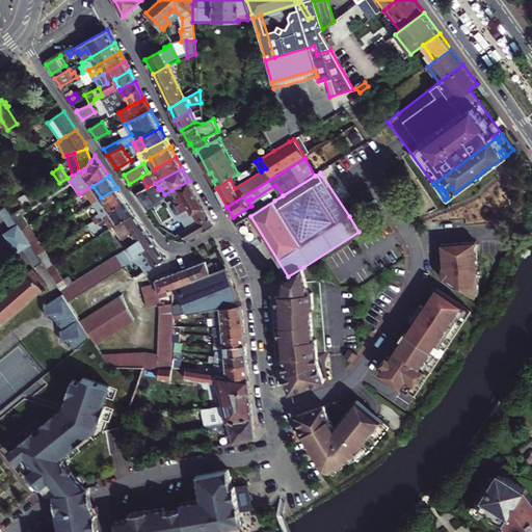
[(189,181),(171,190),(179,205),(177,206),(178,208),(175,209),(174,212),(176,216),(179,217),(187,229),(197,221),(193,213),(204,207),(189,181)]
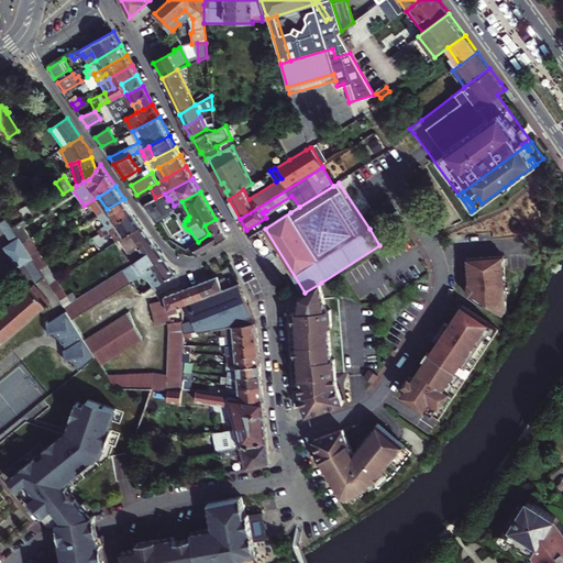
[(155,198),(145,202),(151,211),(157,208),(161,213),(174,206),(169,198),(167,200),(164,194),(155,198)]
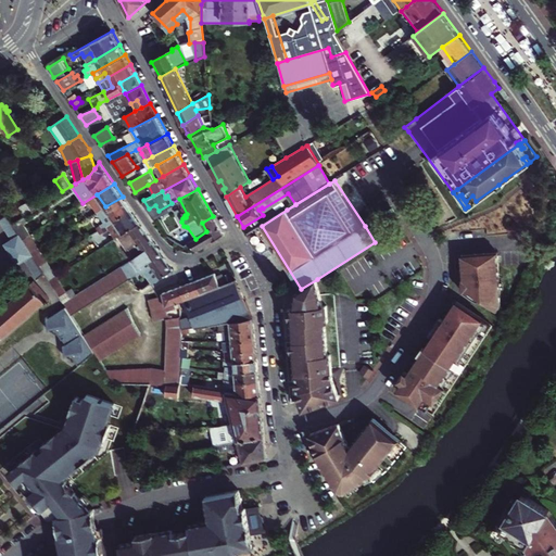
[(459,196),(468,206),(476,201),(472,196),(466,201),(462,194),(459,196)]
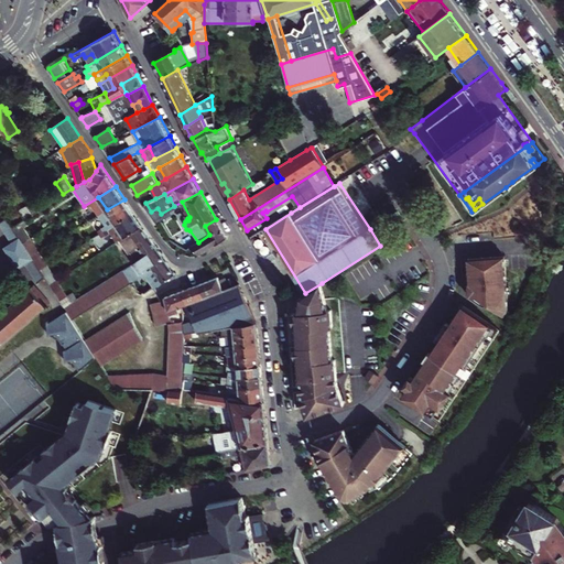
[(125,199),(107,209),(116,223),(133,213),(125,199)]
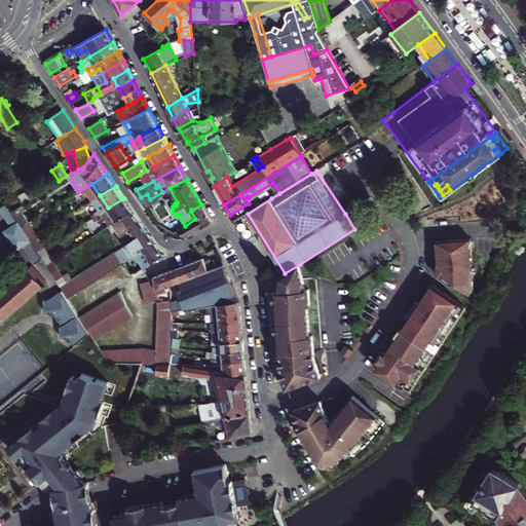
[(14,198),(5,204),(12,212),(19,208),(21,205),(14,198)]
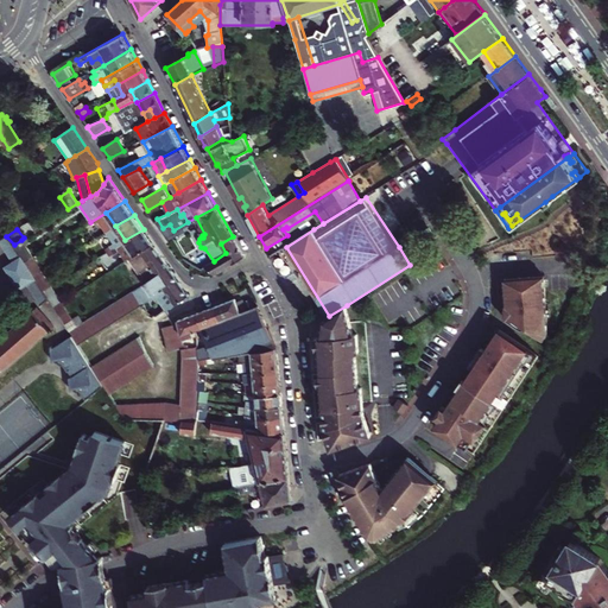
[(153,244),(144,229),(125,240),(134,255),(153,244)]
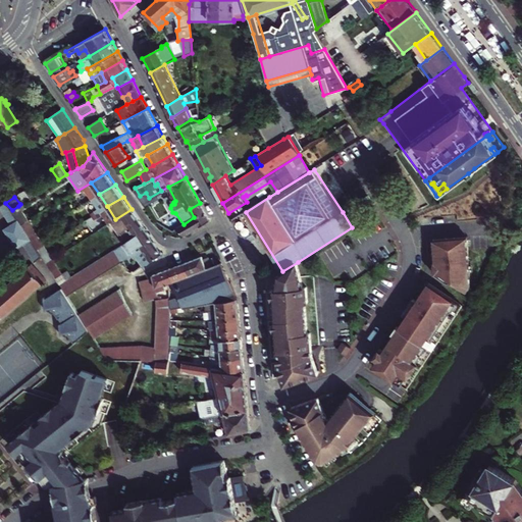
[(34,260),(40,255),(37,250),(29,238),(21,225),(12,210),(5,203),(4,201),(0,203),(0,207),(9,222),(3,226),(15,246),(21,242),(34,260)]
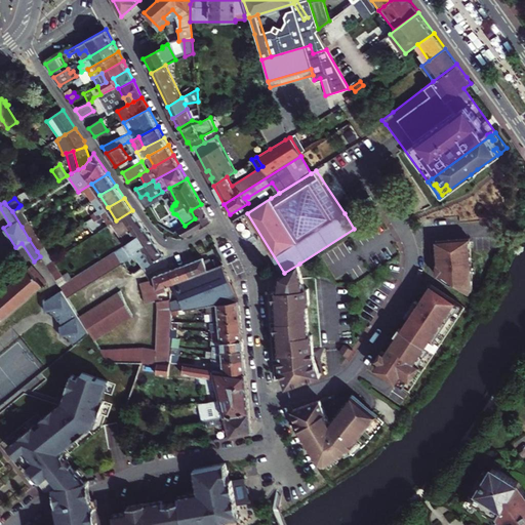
[(187,236),(211,223),(201,204),(191,210),(195,218),(185,226),(178,230),(187,236)]
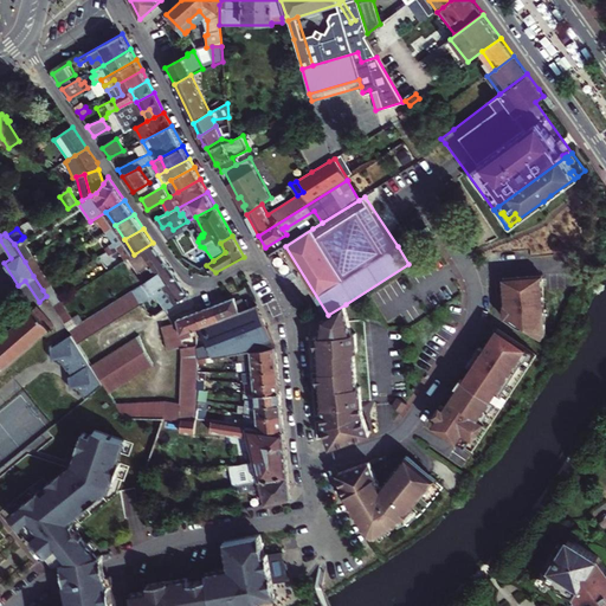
[(21,239),(14,244),(25,262),(32,257),(21,239)]
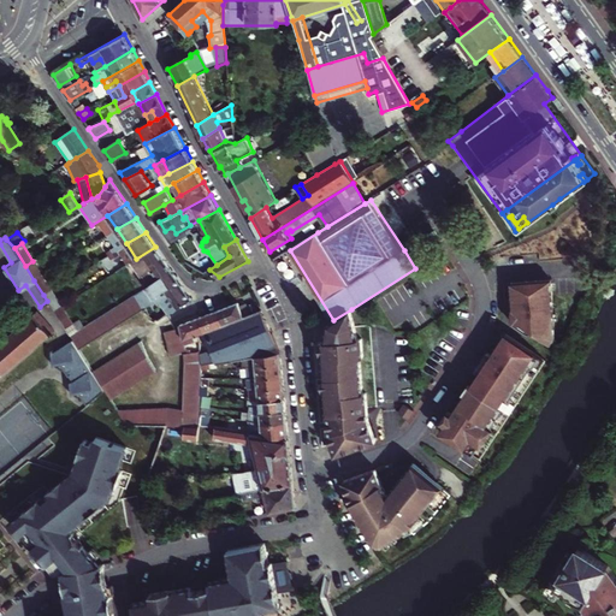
[(155,247),(136,259),(130,262),(131,265),(132,264),(140,276),(144,273),(152,284),(172,271),(155,247)]
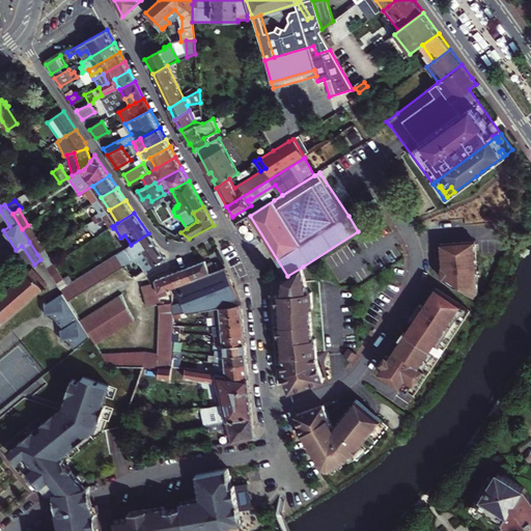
[(28,225),(22,229),(29,242),(36,238),(28,225)]
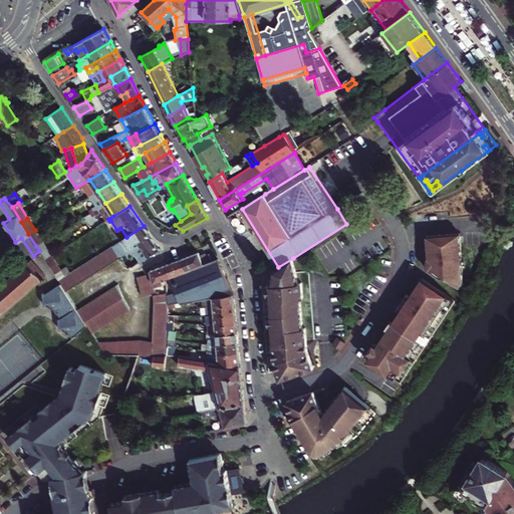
[(142,261),(145,259),(161,249),(144,226),(126,237),(122,239),(126,246),(127,247),(131,245),(142,261)]
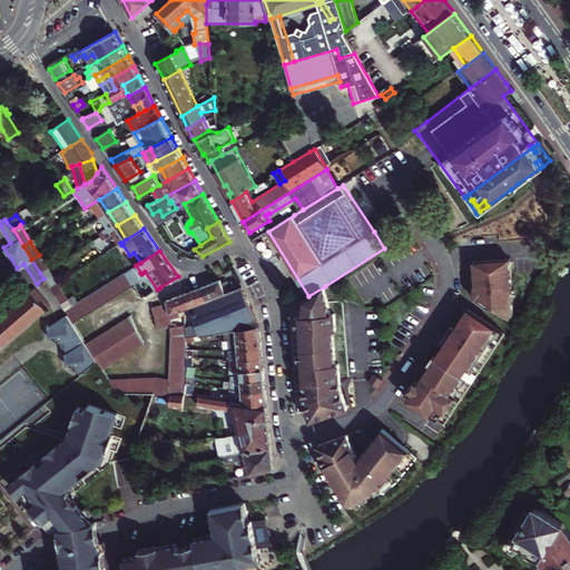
[(31,259),(40,273),(47,268),(49,267),(47,262),(45,264),(39,255),(31,259)]
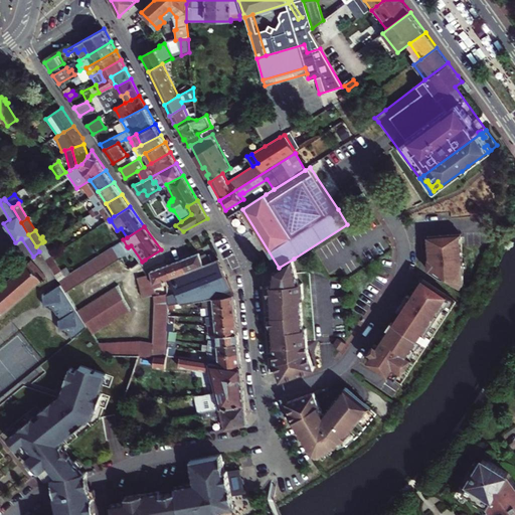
[(203,237),(200,238),(204,245),(212,242),(207,232),(202,235),(203,237)]
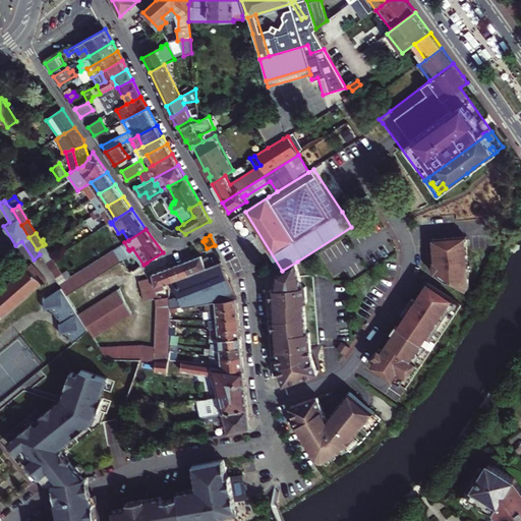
[(467,292),(471,287),(467,239),(433,240),(436,262),(435,262),(436,275),(447,283),(449,283),(450,283),(452,282),(467,292)]
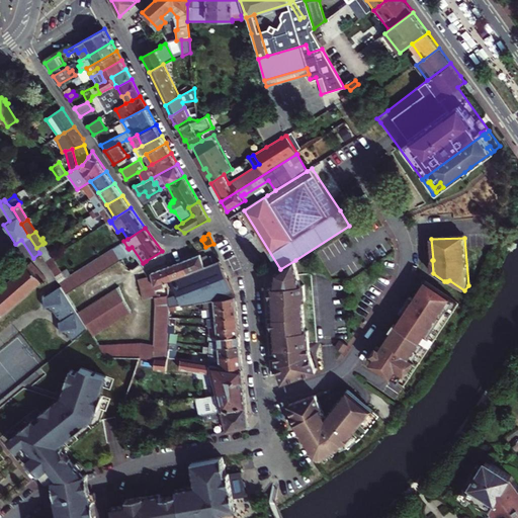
[(124,250),(127,248),(123,241),(114,247),(119,256),(126,252),(124,250)]
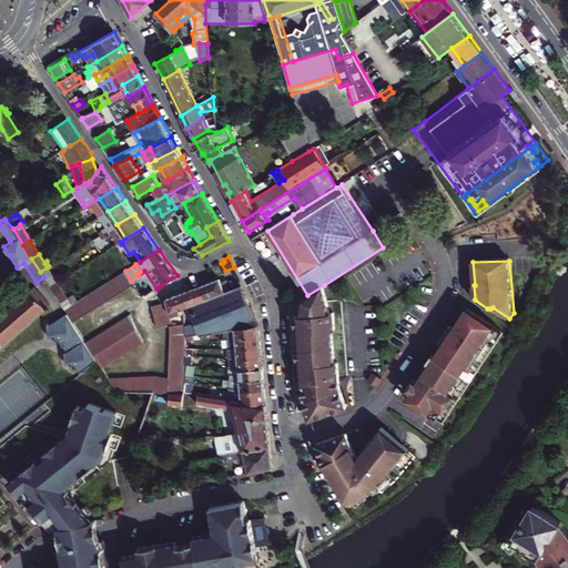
[(43,277),(49,287),(57,282),(47,267),(40,272),(43,277)]
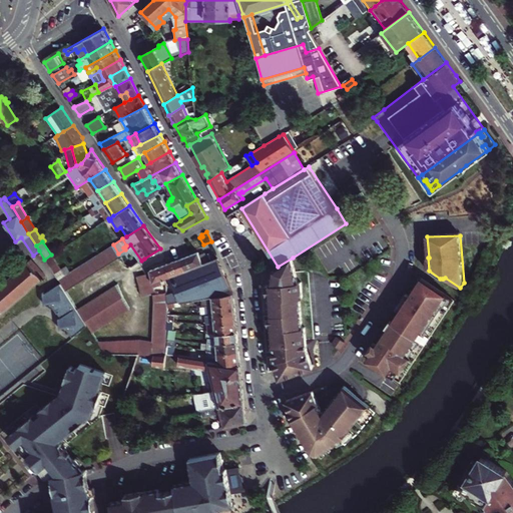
[(113,244),(71,272),(60,279),(67,289),(119,254),(118,253),(113,244)]
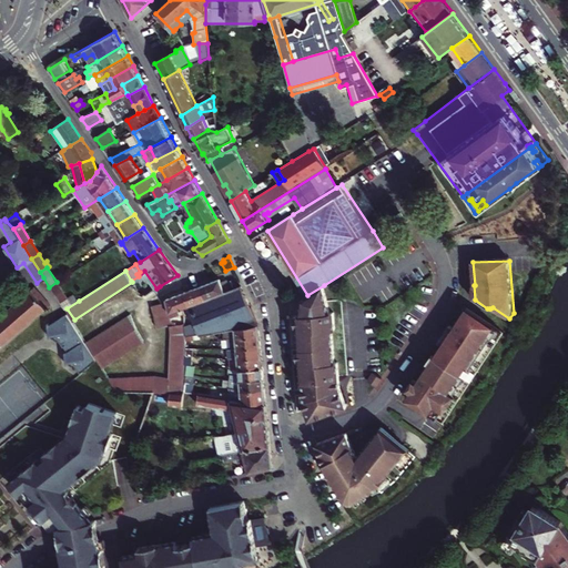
[(206,298),(231,290),(227,280),(221,282),(220,279),(202,285),(206,298)]
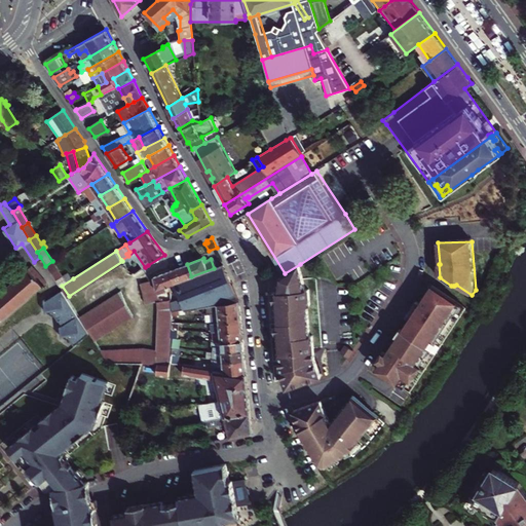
[(45,266),(60,288),(62,286),(73,278),(69,272),(63,276),(52,261),(45,266)]
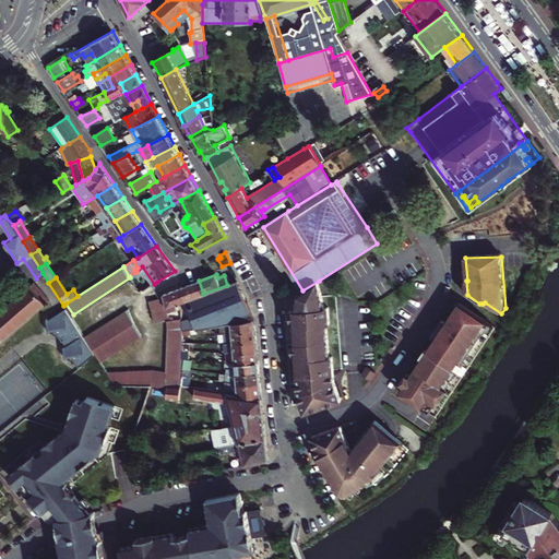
[(198,328),(225,324),(232,324),(256,320),(251,311),(241,289),(238,281),(227,285),(203,294),(187,300),(180,302),(181,307),(181,309),(189,307),(198,328)]
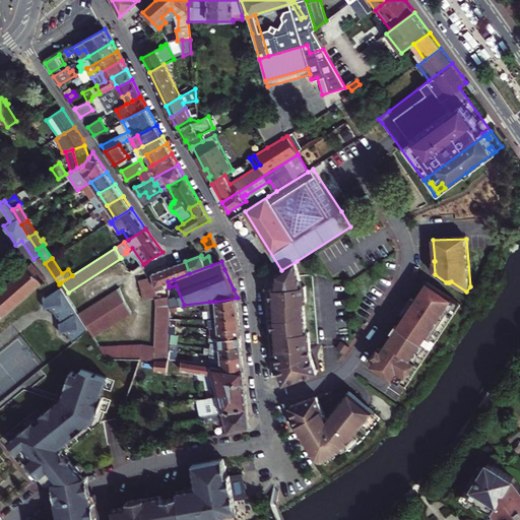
[(174,279),(189,273),(185,261),(169,267),(174,279)]
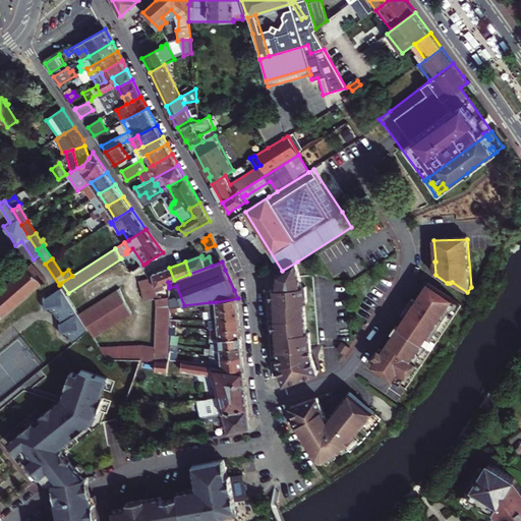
[(274,319),(268,319),(272,375),(279,373),(282,384),(317,371),(311,353),(311,343),(343,341),(350,340),(346,280),(333,280),(308,273),(300,275),(297,262),(282,271),(276,275),(275,288),(270,288),(271,299),(273,298),(274,319)]
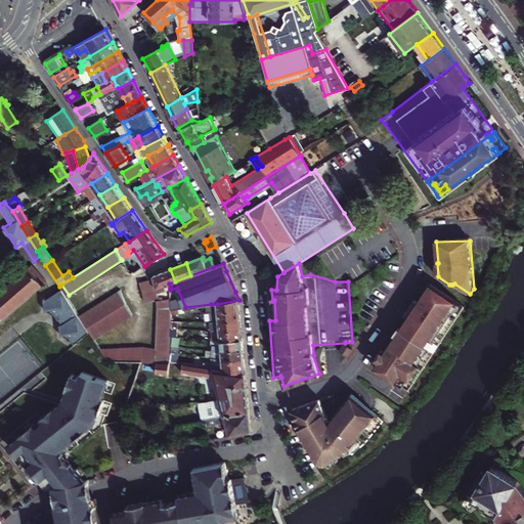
[(0,320),(45,281),(31,264),(0,291),(0,320)]
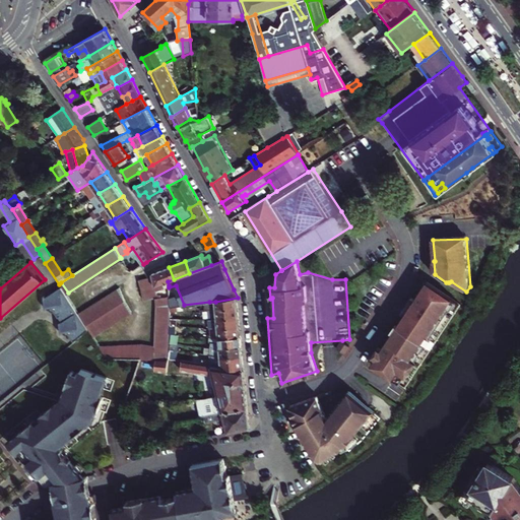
[(168,281),(174,279),(169,267),(151,274),(152,275),(154,281),(156,287),(158,291),(164,289),(163,287),(169,285),(168,281)]
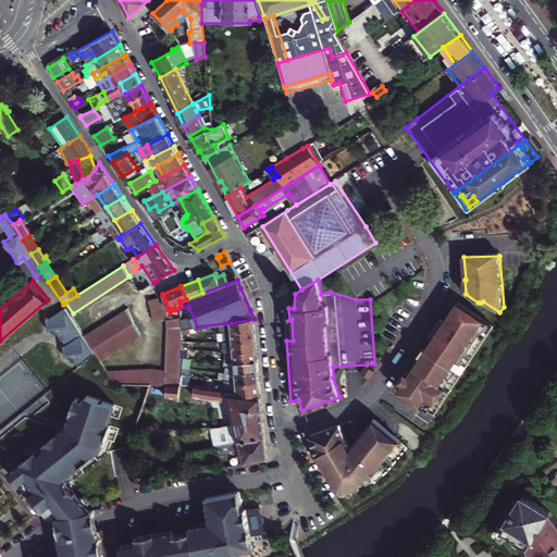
[(169,324),(165,369),(152,367),(107,371),(114,383),(148,383),(166,384),(181,386),(184,327),(182,317),(173,317),(171,316),(170,313),(170,312),(168,308),(165,301),(163,295),(148,300),(157,321),(164,318),(169,324)]
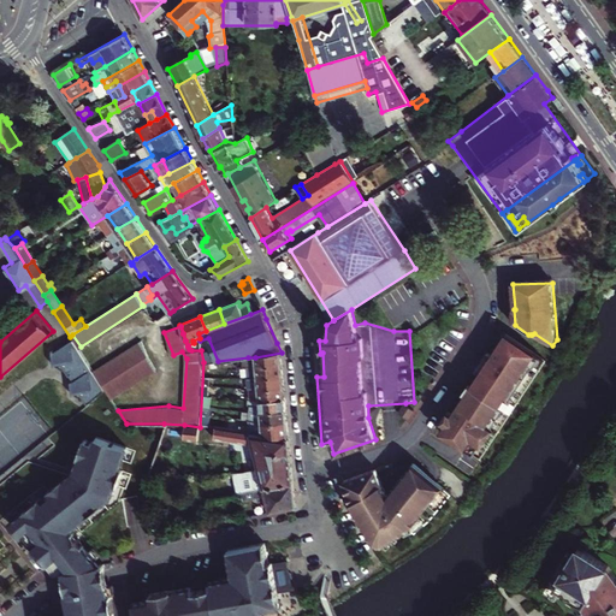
[(445,424),(440,431),(479,458),(546,362),(508,335),(493,356),(489,353),(477,369),(481,373),(467,394),(466,394),(452,414),(448,410),(442,421),(445,424)]
